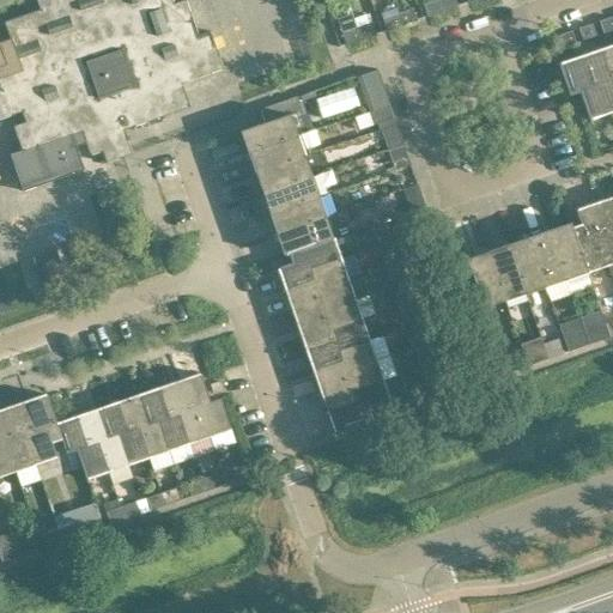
[(189,108),(181,84),(224,70),(211,31),(199,35),(187,0),(184,0),(175,4),(174,0),(37,0),(41,10),(5,22),(11,38),(0,42),(0,86),(1,90),(0,90),(0,119),(22,111),(25,121),(13,125),(22,151),(11,155),(24,192),(85,170),(77,147),(86,144),(91,156),(103,151),(107,163),(133,153),(125,131),(189,108)]
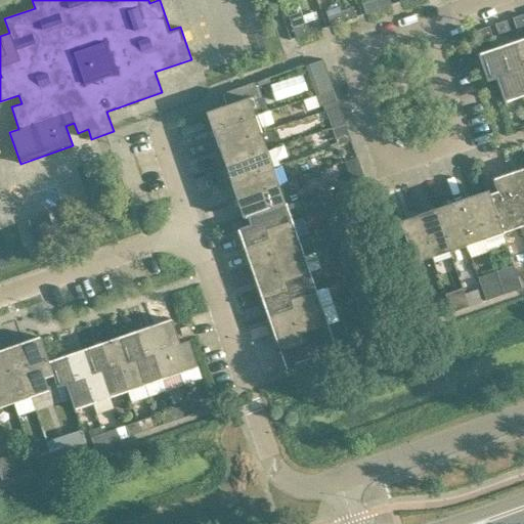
[(379,10),(376,0),(362,4),(366,14),(379,10)]
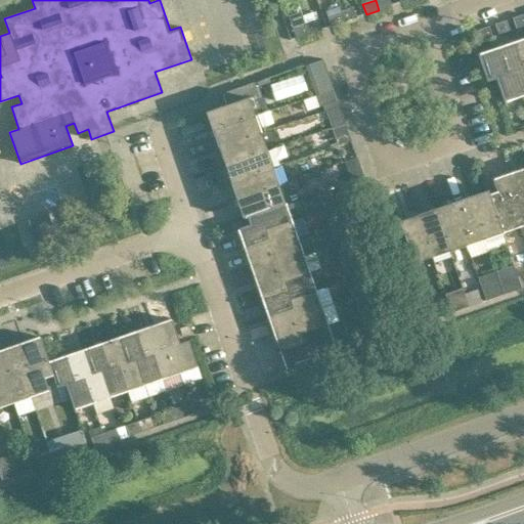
[(375,0),(376,0),(379,10),(390,6),(390,5),(388,0),(375,0)]
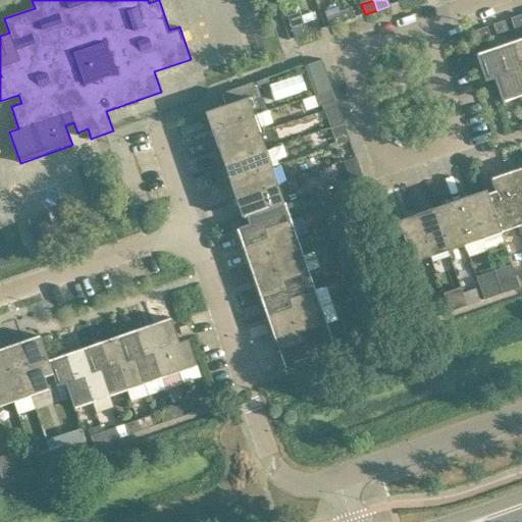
[(356,17),(352,7),(340,12),(343,21),(356,17)]
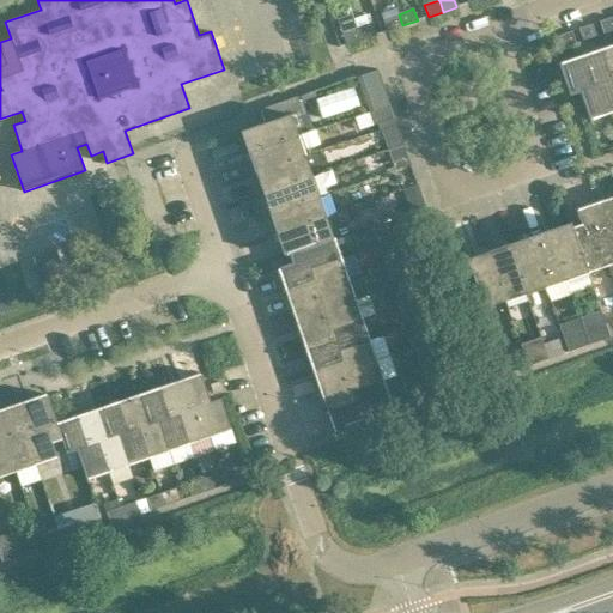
[(402,25),(399,14),(383,19),(388,31),(402,25)]
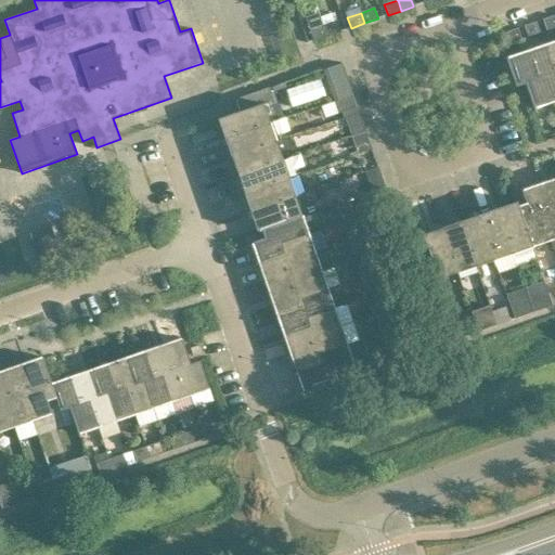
[(554,26),(554,14),(543,18),(546,30),(554,26)]
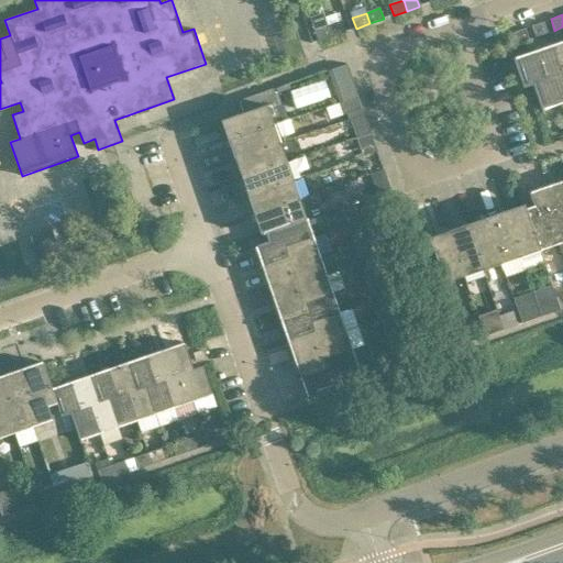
[(342,21),(329,25),(332,36),(346,32),(342,21)]
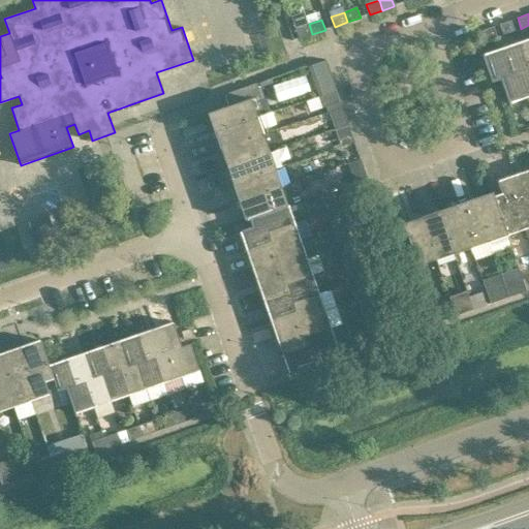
[(515,30),(511,20),(500,24),(503,34),(515,30)]
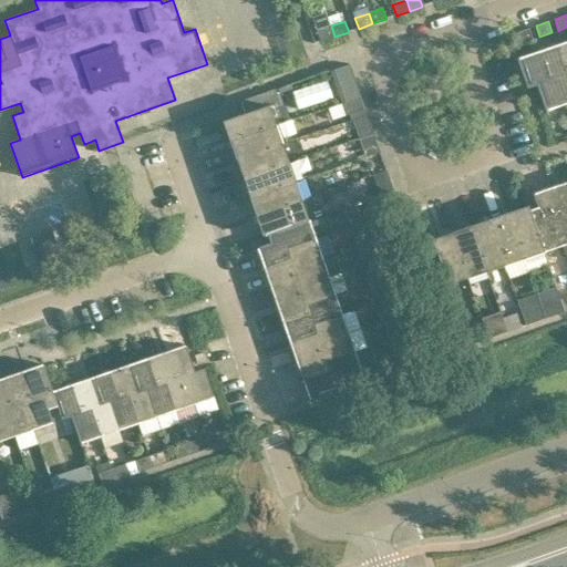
[(334,37),(331,26),(317,31),(321,42),(334,37)]
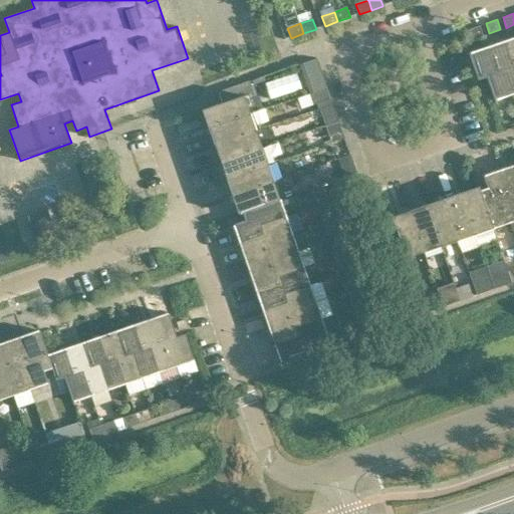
[(484,36),(480,25),(468,29),(472,39),(484,36)]
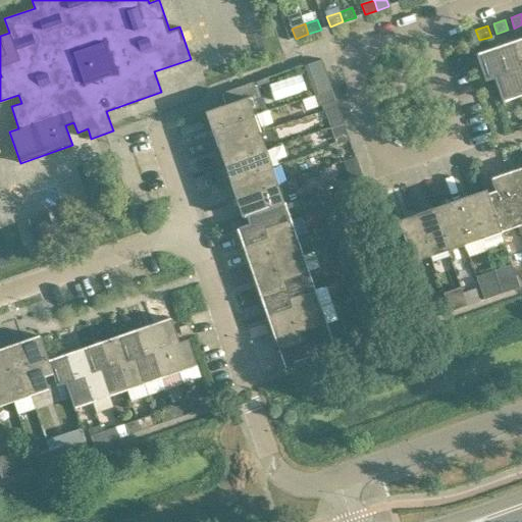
[(521,38),(513,41),(521,67),(521,66),(521,38)]
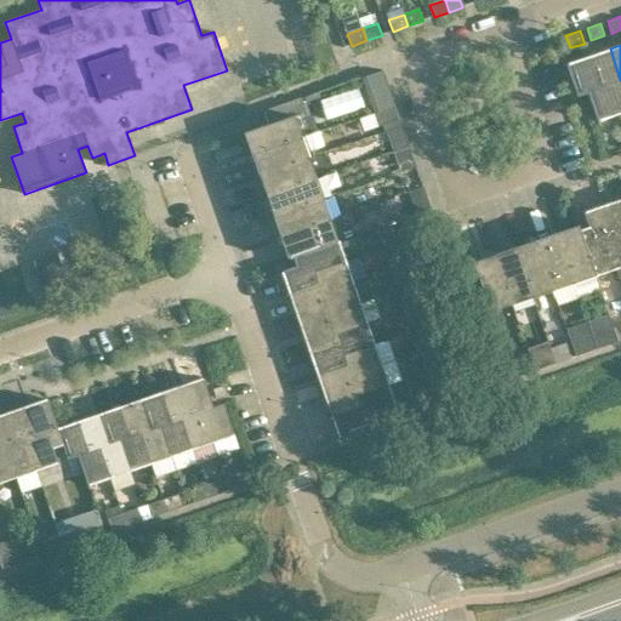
[(620,79),(620,80),(610,49),(588,56),(598,87),(608,84),(619,114),(620,113),(620,79)]
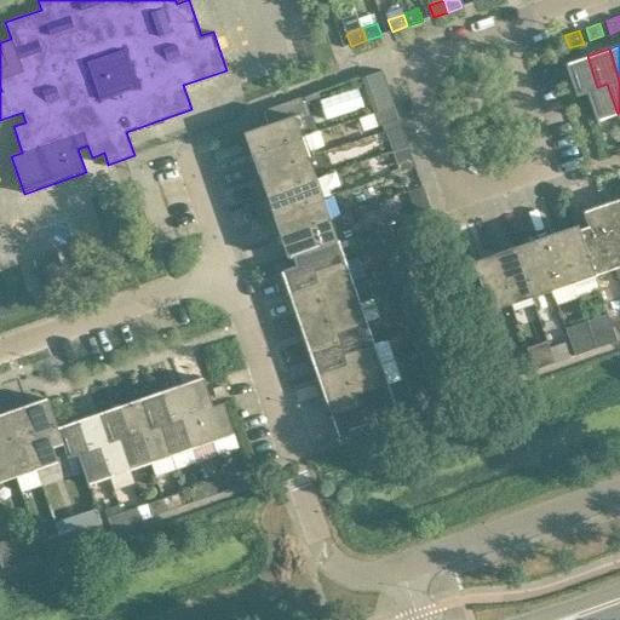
[(597,87),(587,56),(566,63),(577,96),(587,92),(597,121),(618,114),(607,84),(597,87)]
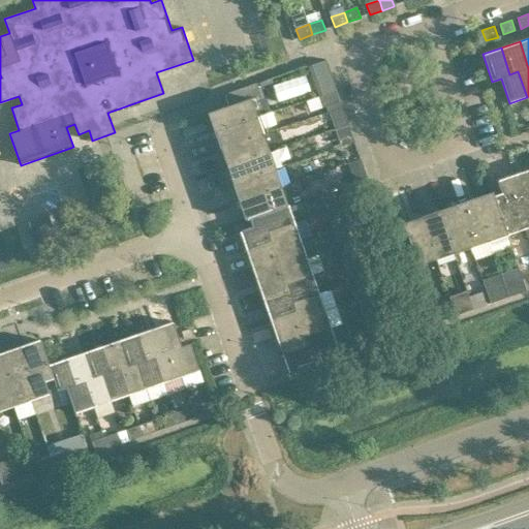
[(214,132),(263,116),(258,101),(258,99),(262,98),(257,84),(225,94),(229,106),(208,114),(214,132)]
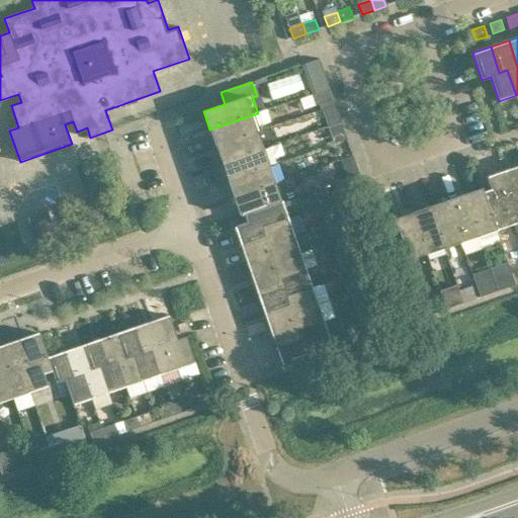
[(336,105),(334,99),(330,88),(311,95),(314,106),(321,104),(323,109),(336,105)]
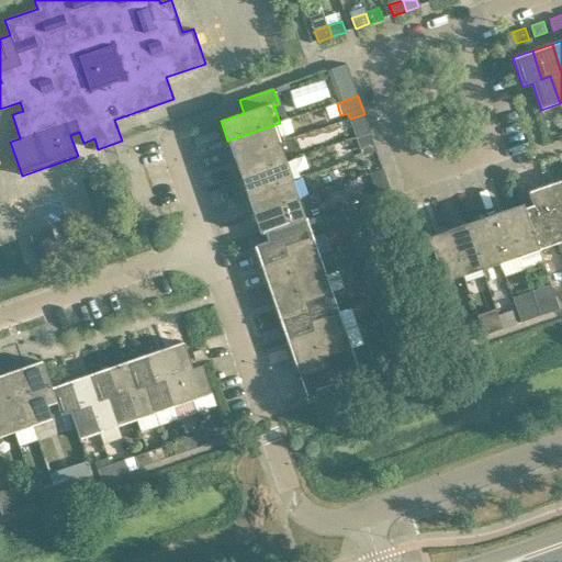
[(370,133),(364,114),(350,119),(357,138),(370,133)]
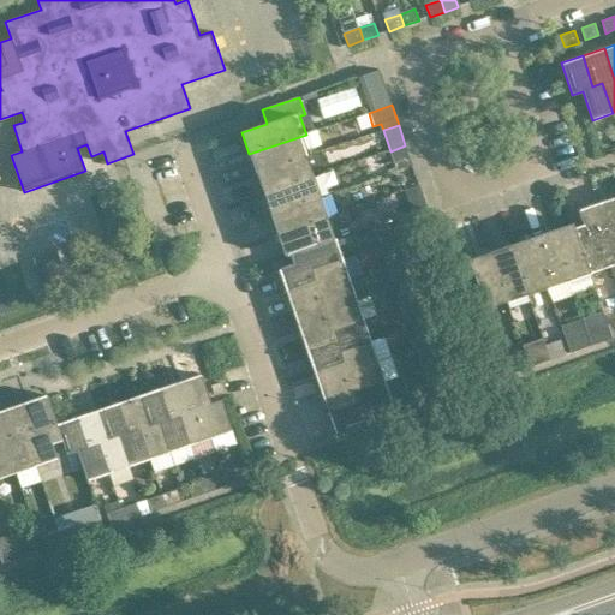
[(256,174),(306,157),(304,150),(320,144),(316,131),(306,135),(249,154),(256,174)]
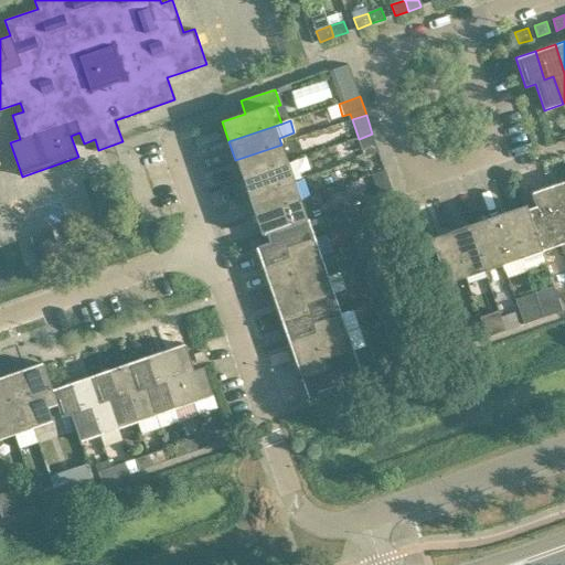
[(372,134),(359,139),(362,149),(376,145),(372,134)]
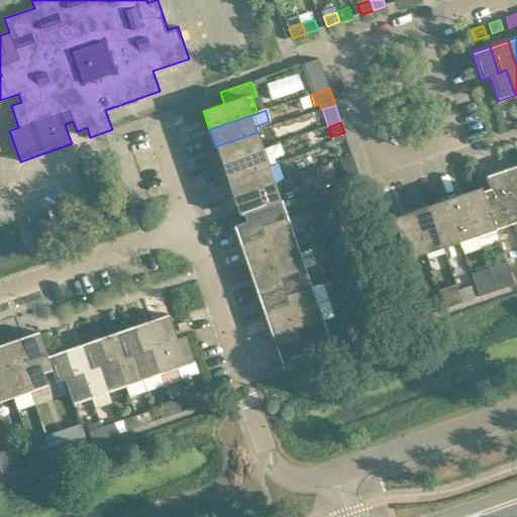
[(221,164),(264,149),(257,132),(215,146),(221,164)]
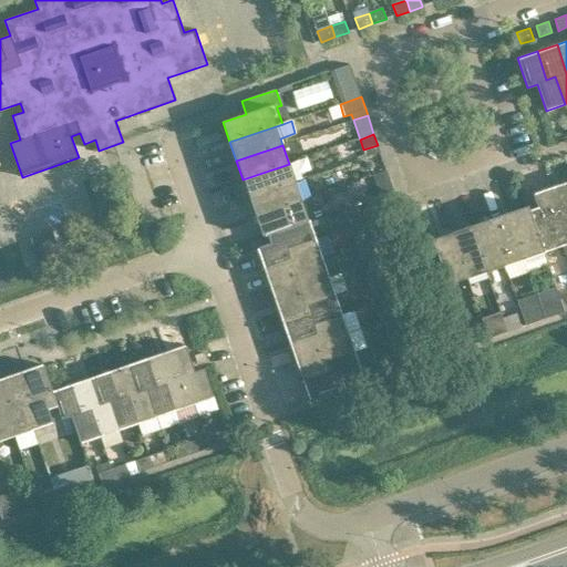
[(249,198),(296,183),(289,164),(243,179),(249,198)]
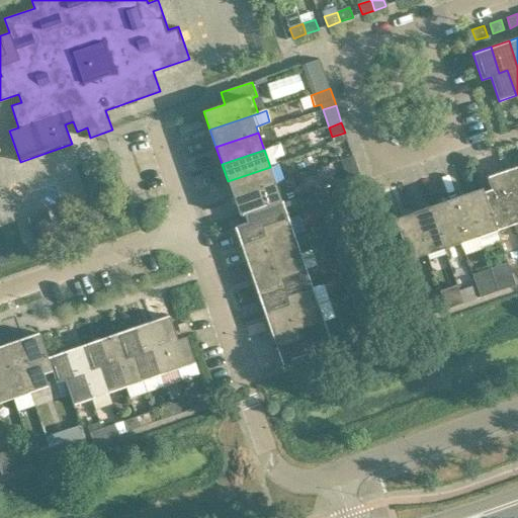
[(340,159),(347,179),(359,175),(352,155),(340,159)]
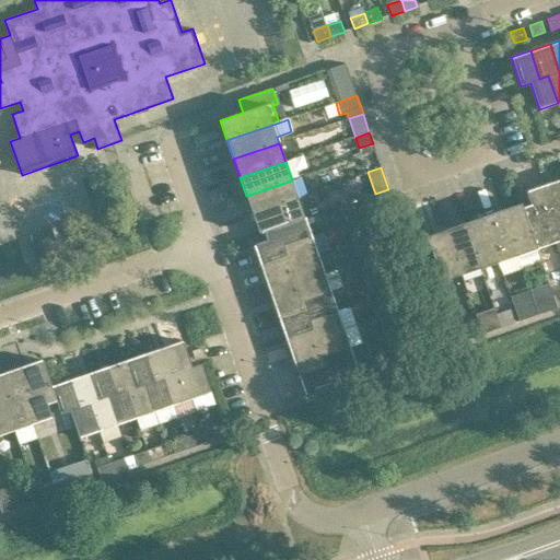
[(253,214),(298,199),(292,181),(246,196),(253,214)]
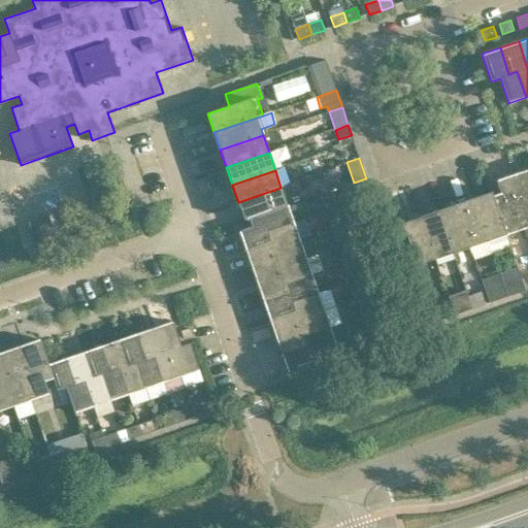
[(527,170),(516,175),(524,200),(515,203),(524,229),(527,227),(527,170)]
